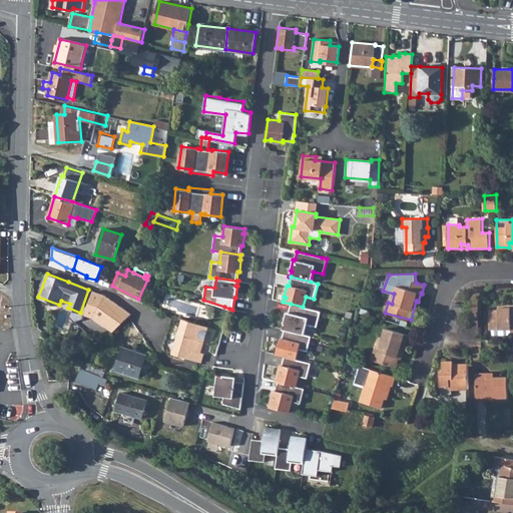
[(96,293),(88,316),(115,332),(130,314),(106,297),(96,293)]
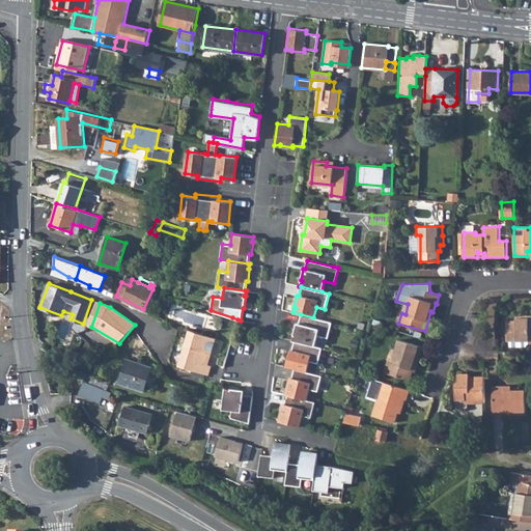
[(328,338),(332,322),(313,317),(301,314),(299,324),(297,323),(294,335),(296,335),(292,340),(295,341),(315,346),(317,335),(328,338)]
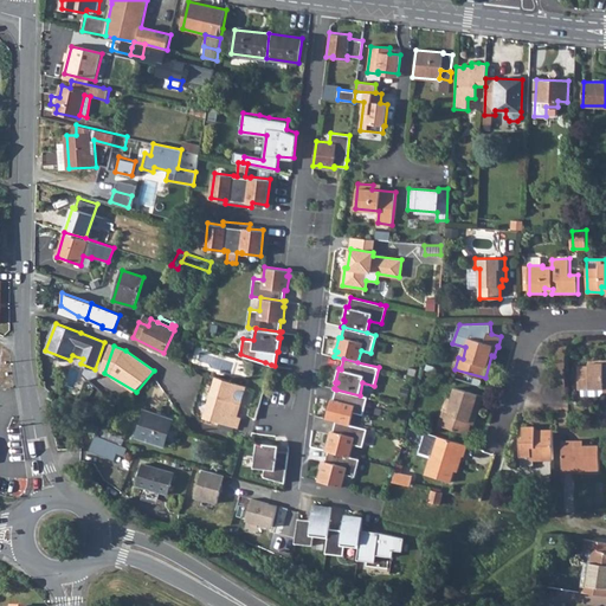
[(580,389),(593,389),(605,389),(605,393),(605,361),(603,361),(603,365),(591,365),(591,368),(580,368),(580,389)]
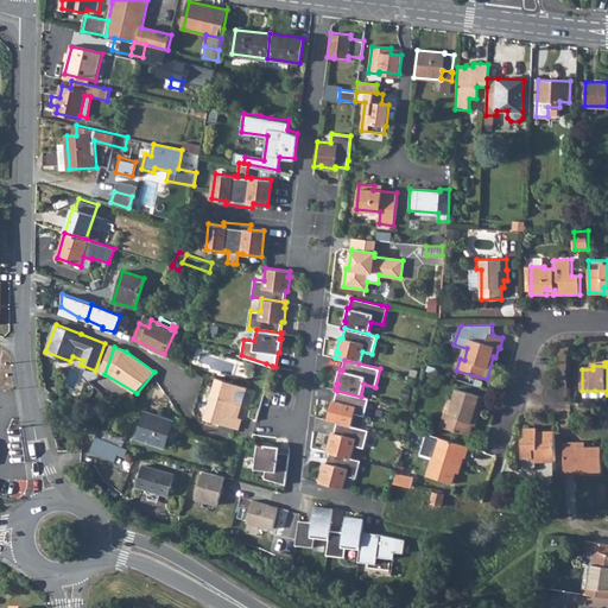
[(206,418),(221,423),(239,429),(242,418),(235,416),(239,404),(241,405),(247,387),(225,380),(219,378),(206,418)]
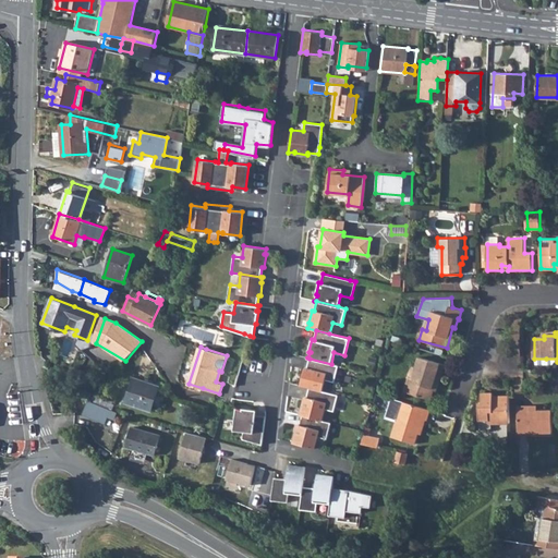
[(410,376),(405,391),(432,399),(436,388),(434,387),(434,383),(439,385),(445,365),(420,356),(413,377),(410,376)]
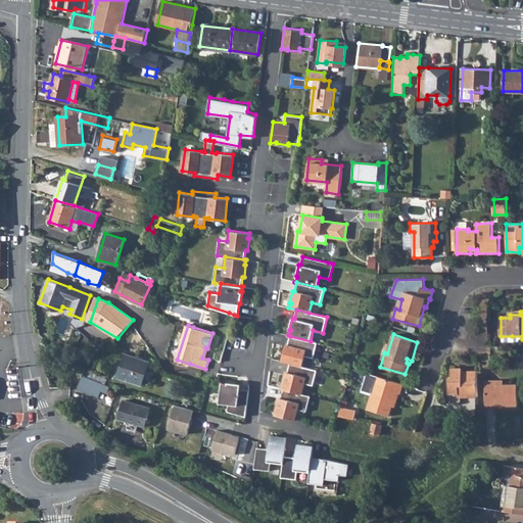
[(314,358),(317,342),(311,341),(290,336),(288,344),(286,344),(283,357),(284,357),(281,362),(289,364),(302,367),(305,355),(314,358)]
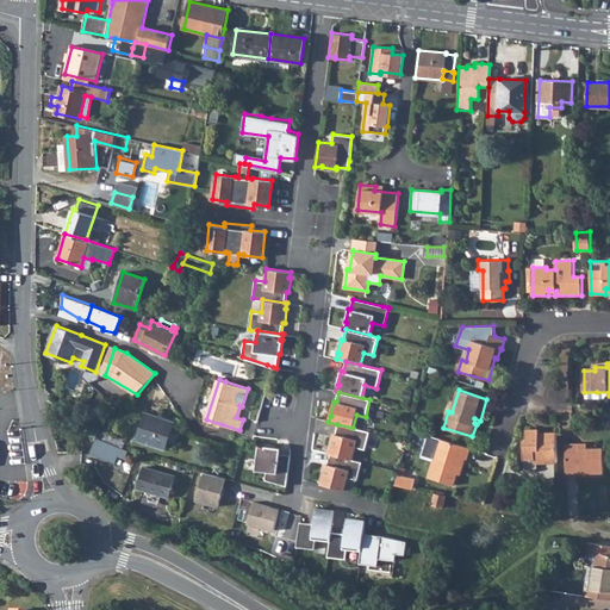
[(147,411),(138,439),(165,448),(174,421),(147,411)]
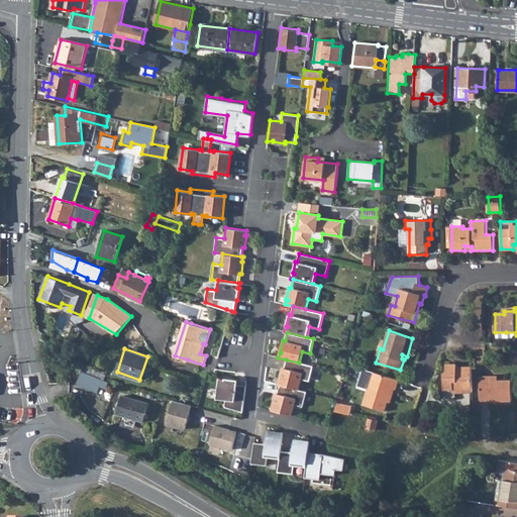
[(309,381),(313,366),(299,363),(286,359),(284,368),(282,368),(279,379),(281,380),(278,385),(280,385),(298,390),(301,379),(309,381)]
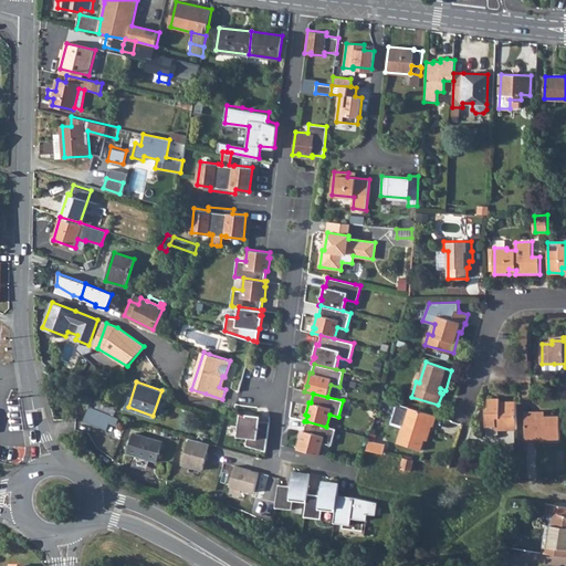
[(519,429),(519,401),(506,401),(506,405),(503,405),(503,399),(491,400),(491,409),(488,409),(488,426),(498,425),(498,429),(519,429)]
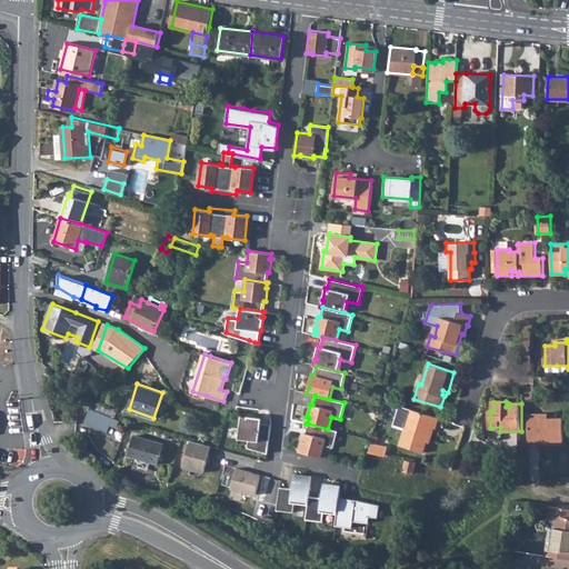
[(439,418),(411,410),(400,407),(393,426),(405,429),(399,446),(423,453),(431,428),(437,429),(439,418)]
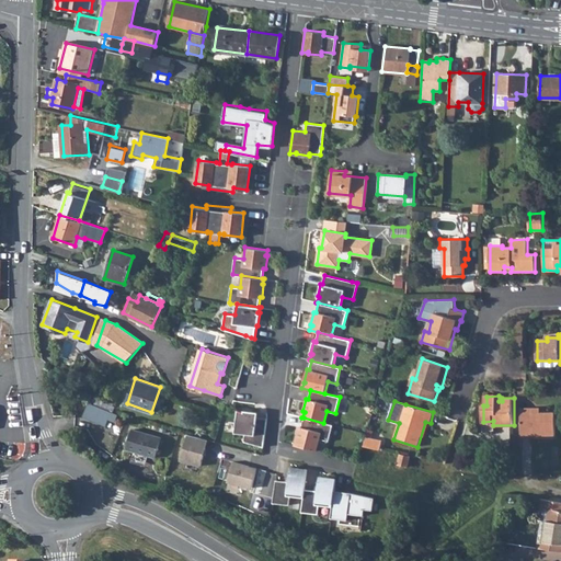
[(116,413),(88,402),(82,415),(105,425),(109,419),(114,421),(116,413)]
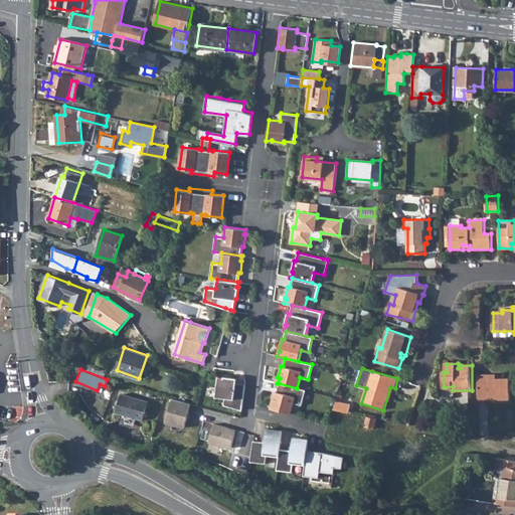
[(223,377),(218,375),(215,395),(224,397),(223,404),(241,409),(245,383),(235,382),(236,377),(223,375),(223,377)]
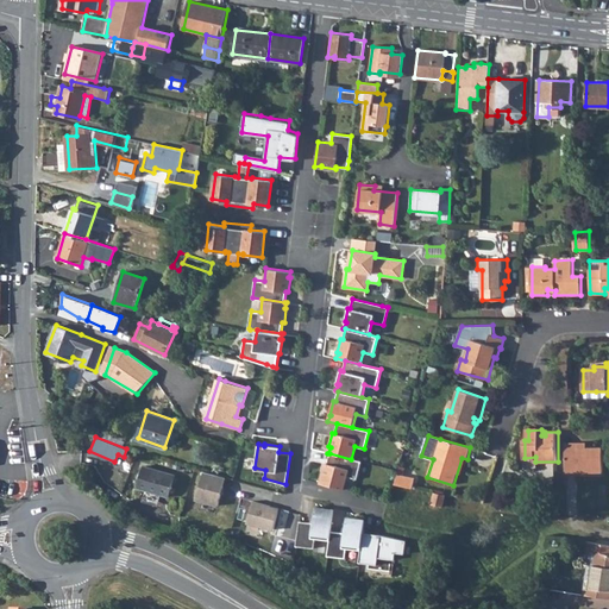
[(581,444),(567,444),(567,473),(604,473),(603,449),(581,450),(581,444)]
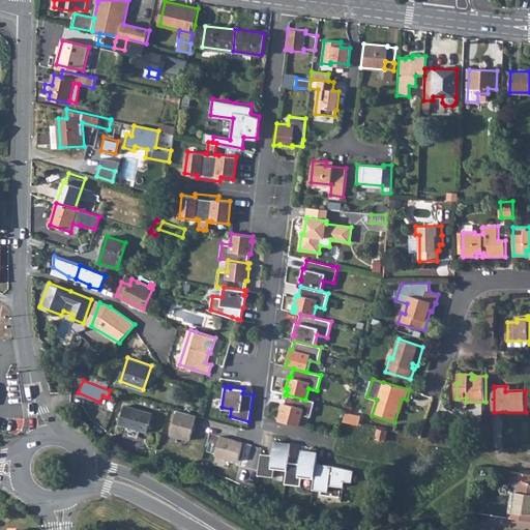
[(311,416),(314,401),(305,400),(287,394),(285,403),(283,403),(280,415),(282,415),(278,420),(299,425),(302,414),(311,416)]
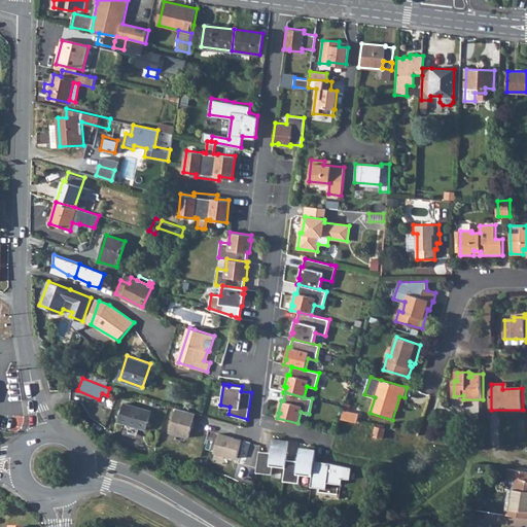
[(125,402),(118,422),(145,430),(151,411),(125,402)]
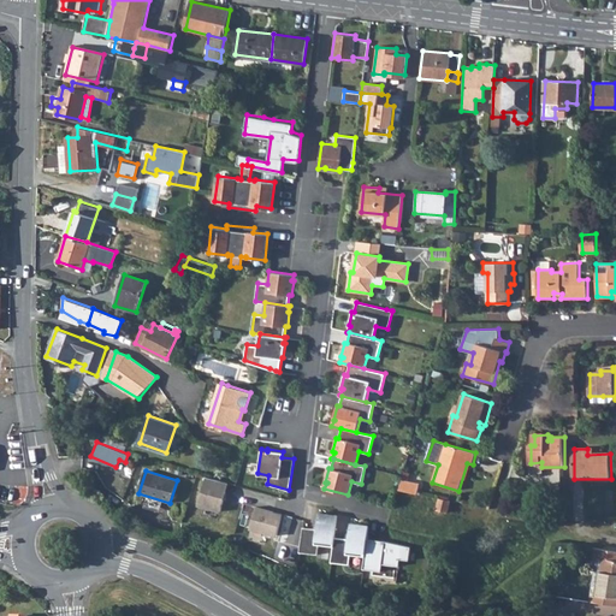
[(232,483),(207,477),(200,504),(225,511),(232,483)]
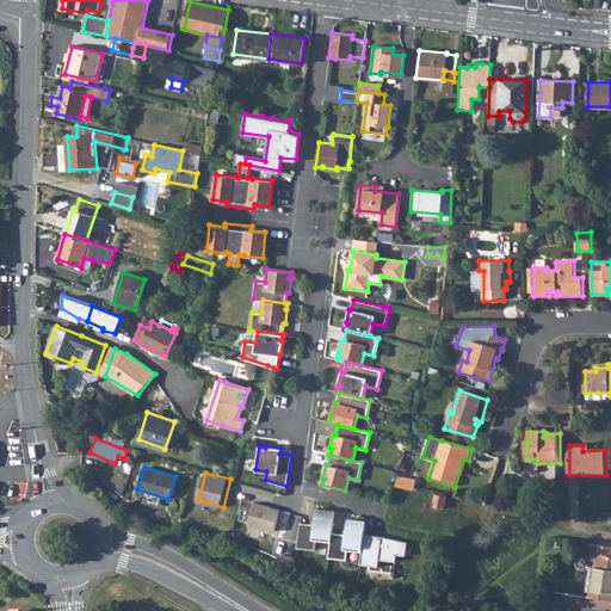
[(396,477),(393,487),(411,491),(413,481),(396,477)]
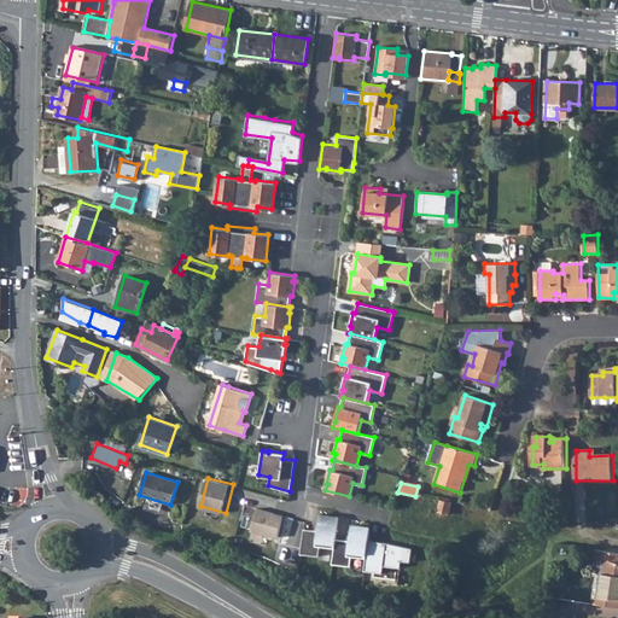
[(442,501),(439,514),(450,517),(453,503),(442,501)]
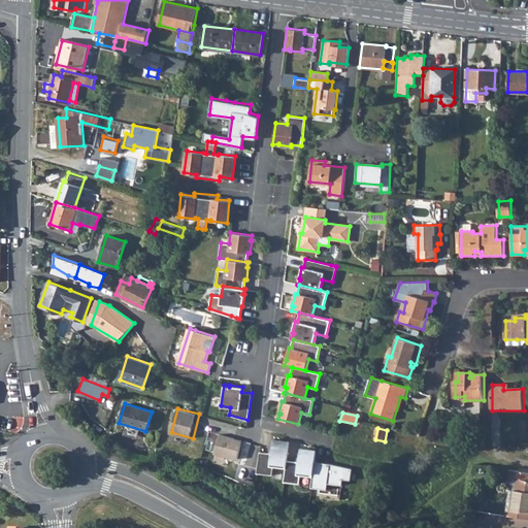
[(245,442),(220,434),(216,452),(241,459),(245,442)]
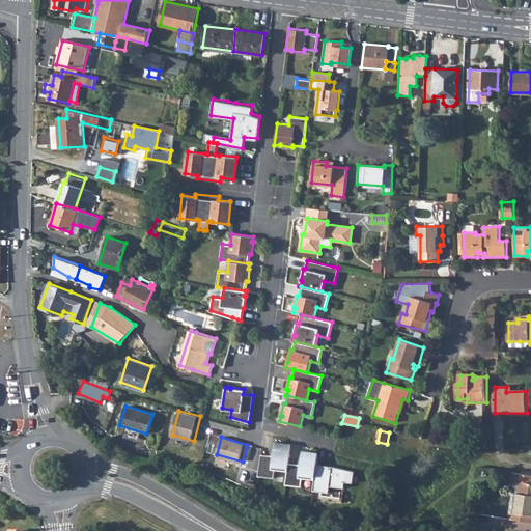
[(272,454),(260,453),(257,474),(273,476),(274,468),(286,470),(287,463),(290,444),(274,441),(272,454)]
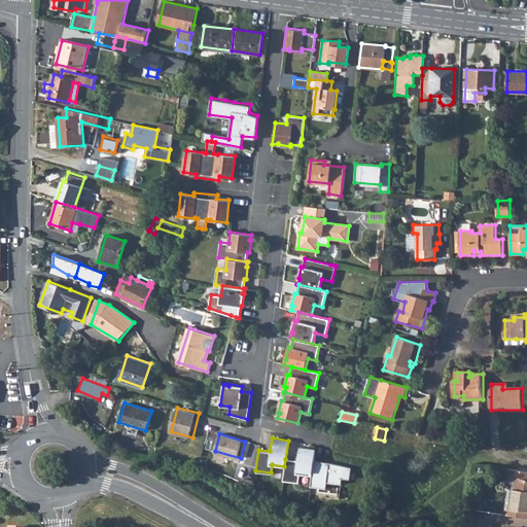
[(315,450),(299,447),(297,460),(285,459),(284,466),(283,480),(297,482),(299,473),(311,476),(313,462),(315,450)]
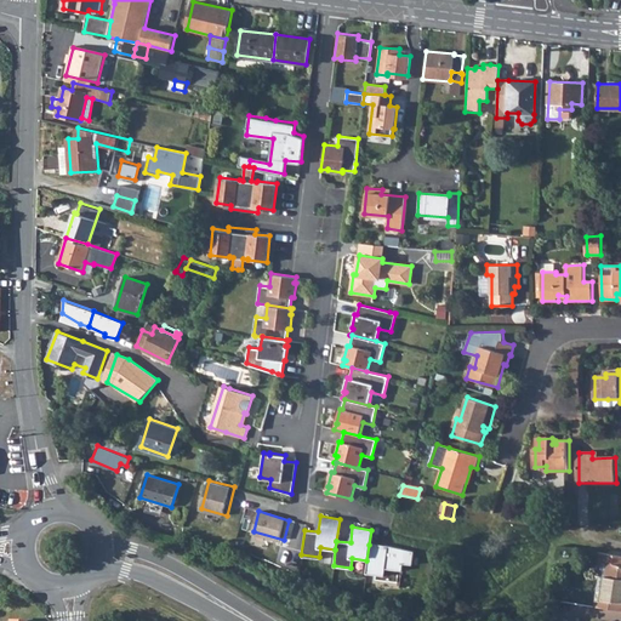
[(366,560),(365,573),(375,574),(374,579),(396,581),(397,574),(399,574),(400,563),(410,564),(411,550),(369,545),(366,560)]
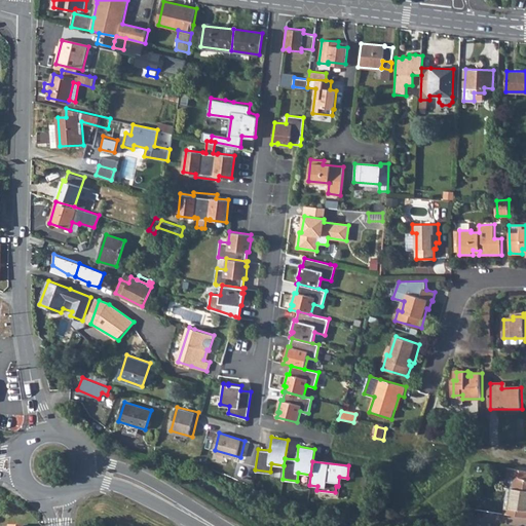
[(525,470),(514,467),(510,466),(509,475),(518,476),(516,488),(514,487),(511,506),(506,506),(505,514),(525,516),(525,470)]
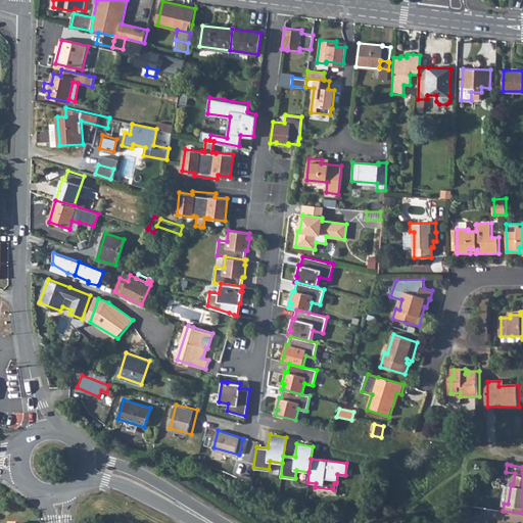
[(513,485),(515,473),(506,472),(504,483),(511,484),(513,485)]
